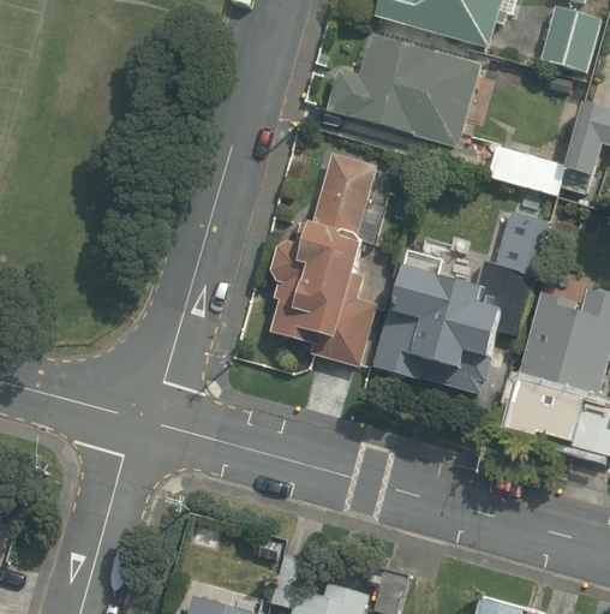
[(380,0),(376,17),(489,48),(496,23),(503,24),(509,0),(380,0)]
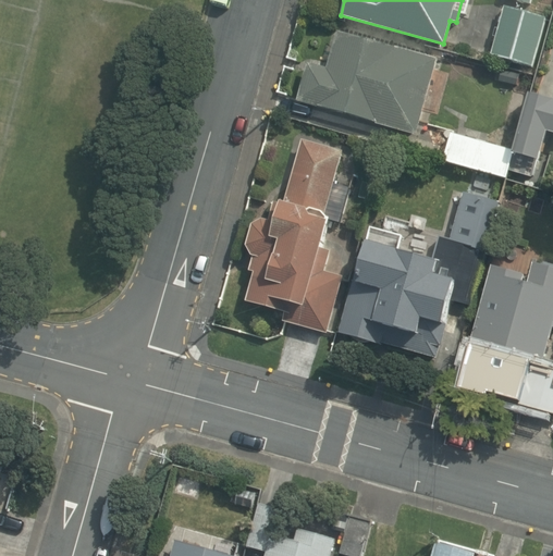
[(490,54),(532,66),(545,19),(504,7),(490,54)]
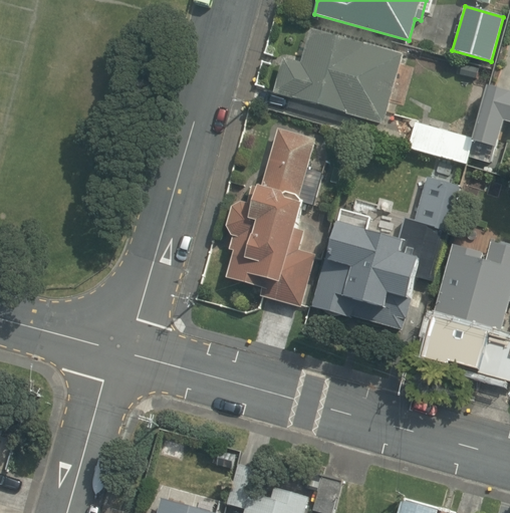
[(274,92),(383,124),(403,55),(309,28),(299,62),(284,57),(274,92)]
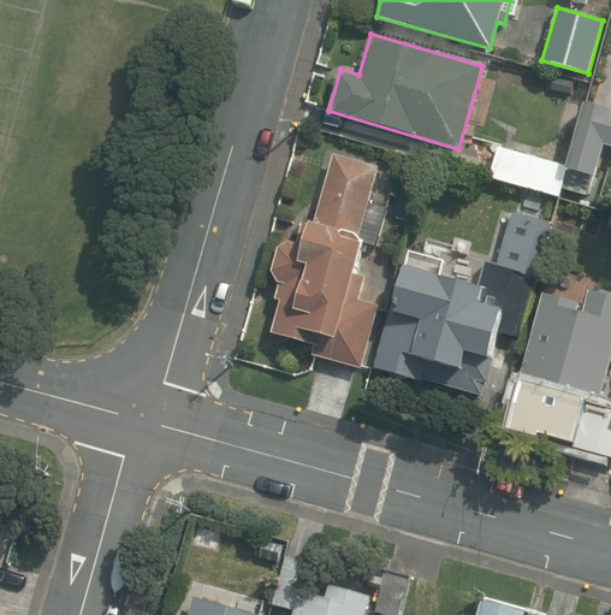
[(610,112),(583,105),(559,190),(587,197),(600,147),(610,149),(610,112)]
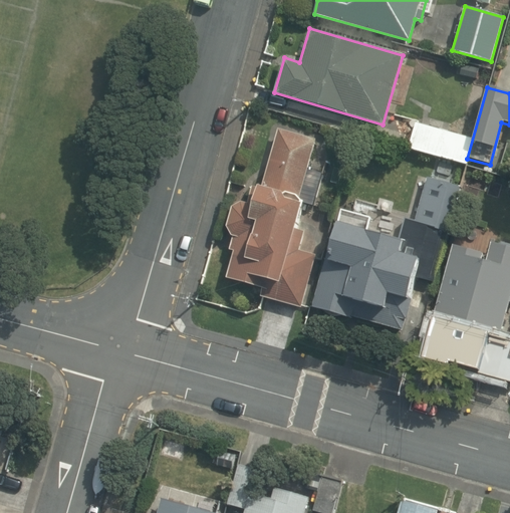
[(471,139),(415,122),(408,147),(465,163),(471,139)]
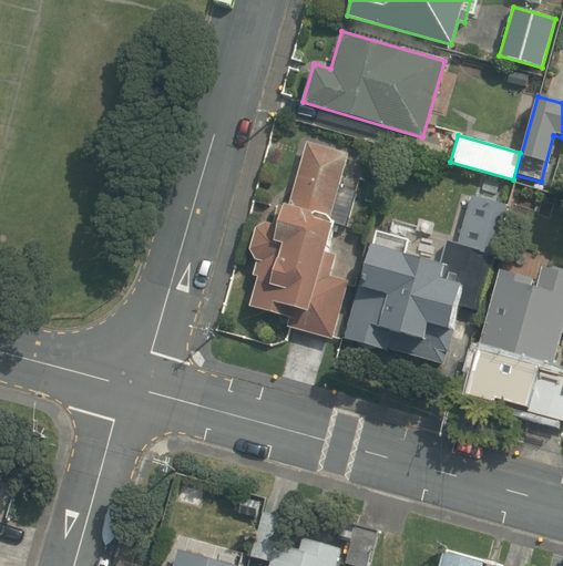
[(283,321),(328,336),(345,276),(325,271),(330,251),(324,250),(333,220),(329,219),(329,218),(326,212),(345,150),(303,139),(284,203),(275,201),(270,220),(263,218),(252,224),(246,245),(253,256),(249,270),(255,271),(246,302),(285,311),(283,321)]
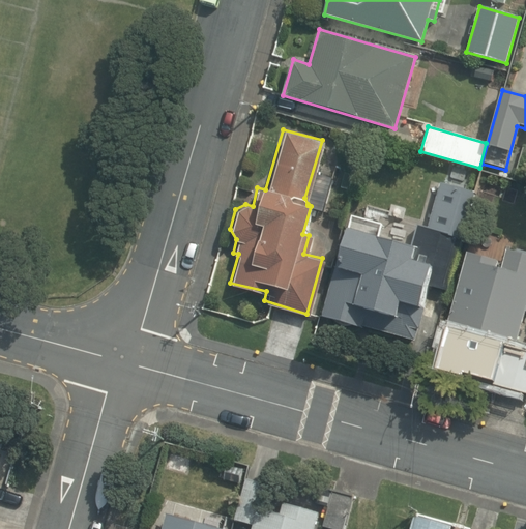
[(319,314),(411,336),(425,282),(445,287),(470,186),(437,178),(426,224),(413,222),(411,231),(391,226),(387,238),(347,229),(339,264),(332,263),(319,314)]
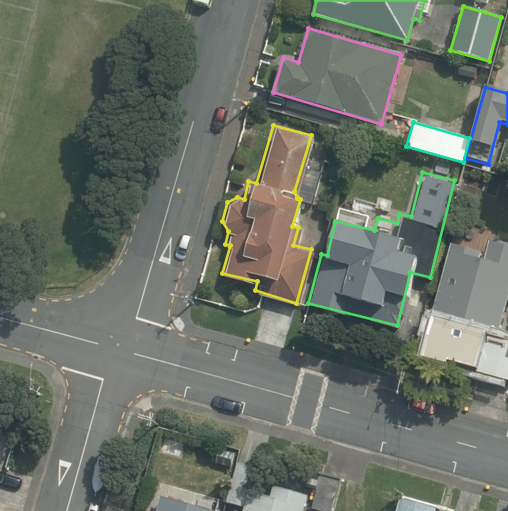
[(481,253),(450,244),(418,359),(492,380),(493,378),(507,381),(507,341),(495,338),(505,301),(507,301),(507,247),(487,242),(482,260),(479,259),(481,253)]
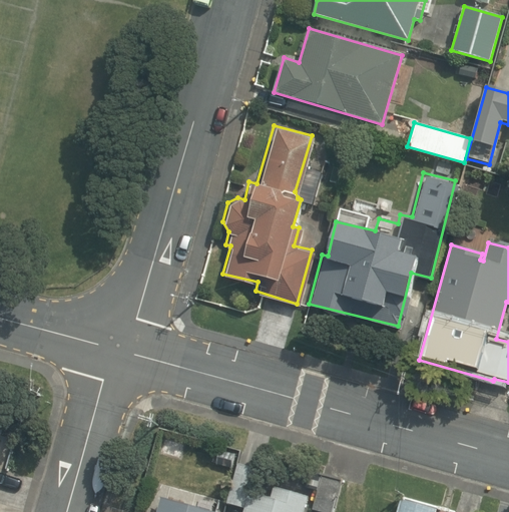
[(209,462),(228,467),(232,454),(213,448),(209,462)]
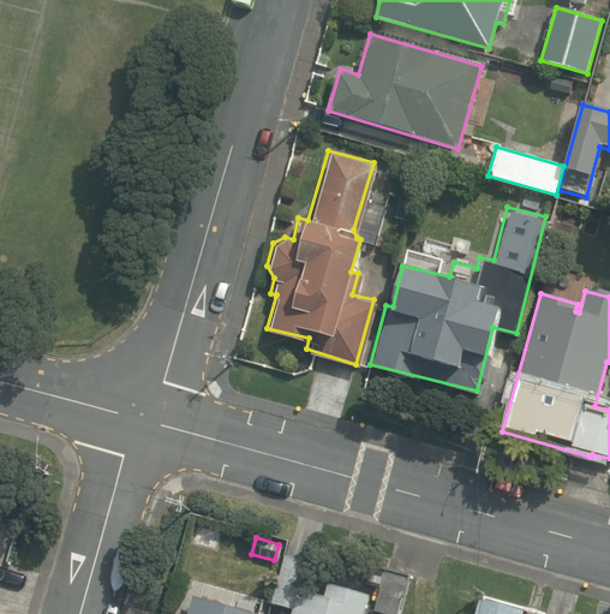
[(374,609),(388,613),(398,613),(408,576),(384,568),(374,609)]
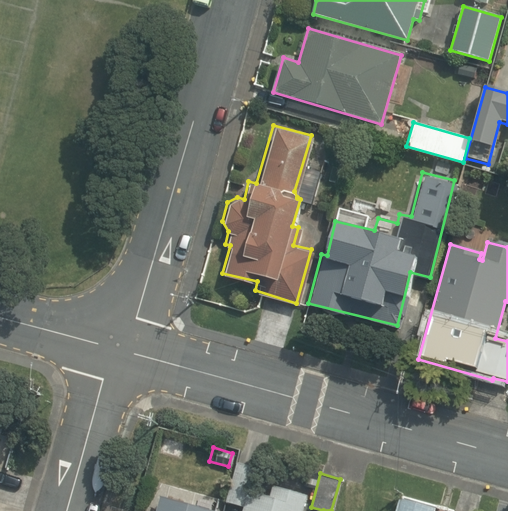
[(242,510),(303,510),(308,496),(273,486),(270,498),(248,492),(242,510)]
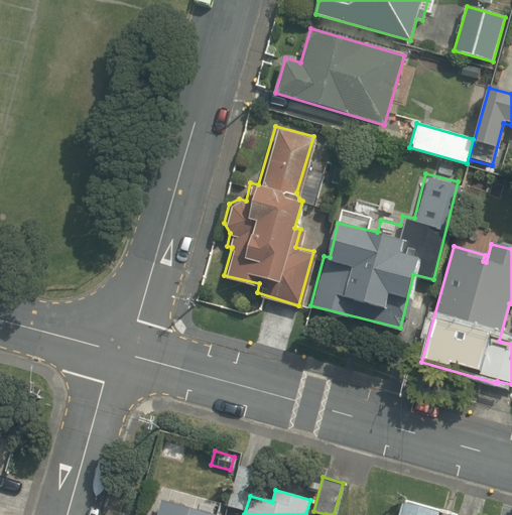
[(213,514),(159,500),(154,514),(213,514)]
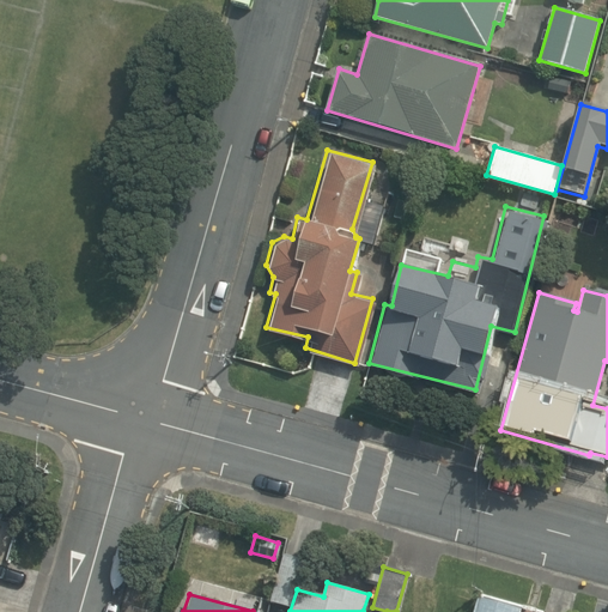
[(474,611),(520,611),(521,609),(479,598),(474,611)]
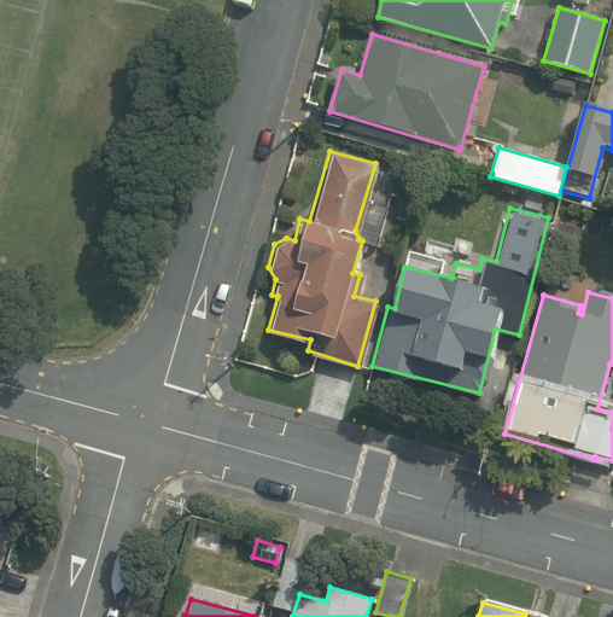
All buildings are outlined.
